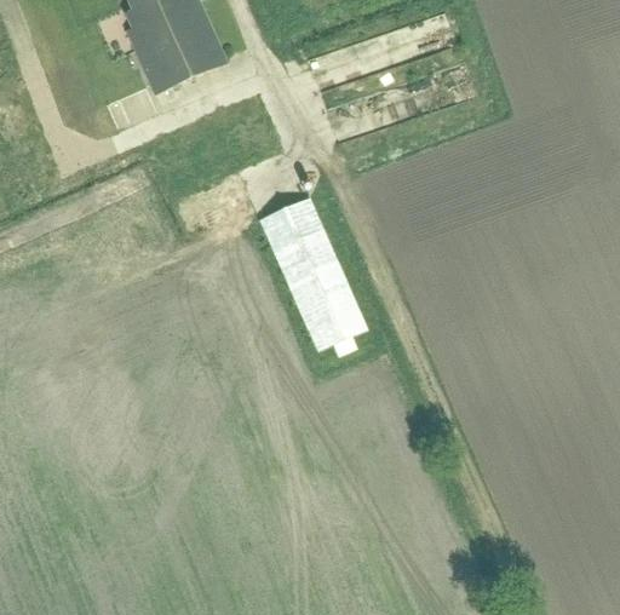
[(227,62),(199,0),(127,0),(132,10),(124,13),(131,29),(126,32),(154,95),(227,62)]
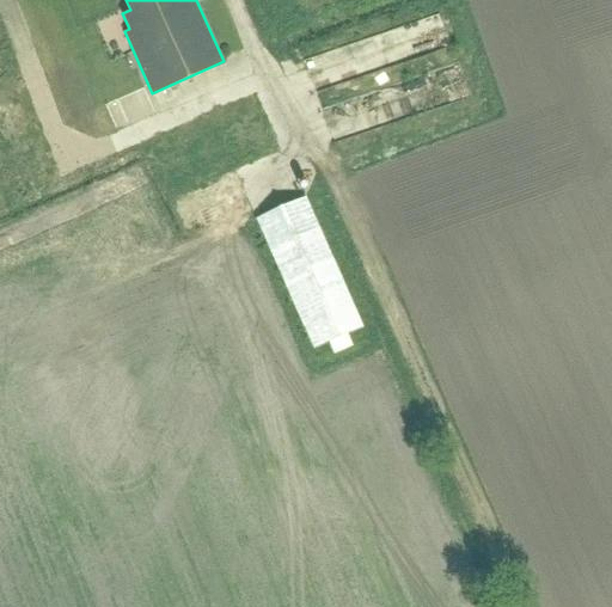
[(248,0),(254,12),(281,0),(248,0)]
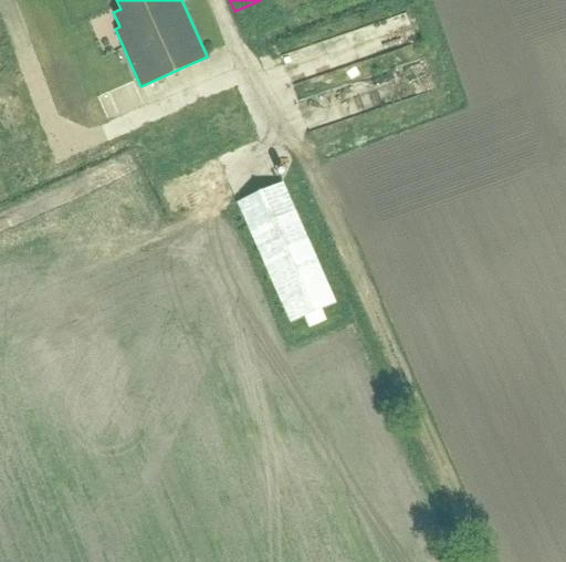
[(323,123),(342,115),(337,101),(317,107),(323,123)]
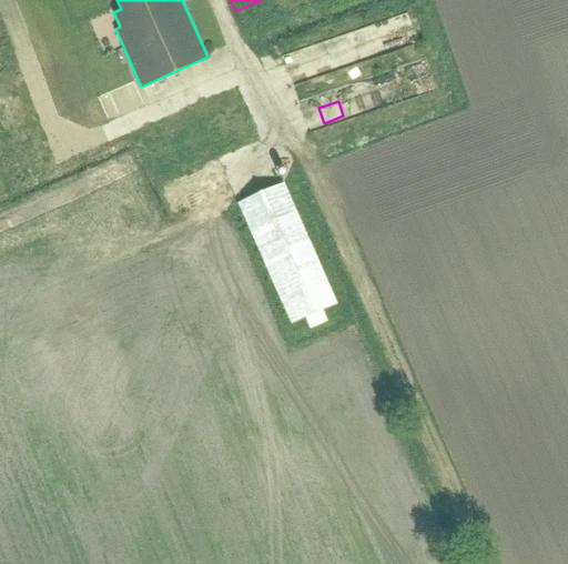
[(336,302),(283,182),(239,202),(292,322),(305,316),(311,328),(327,320),(323,309),(336,302)]
